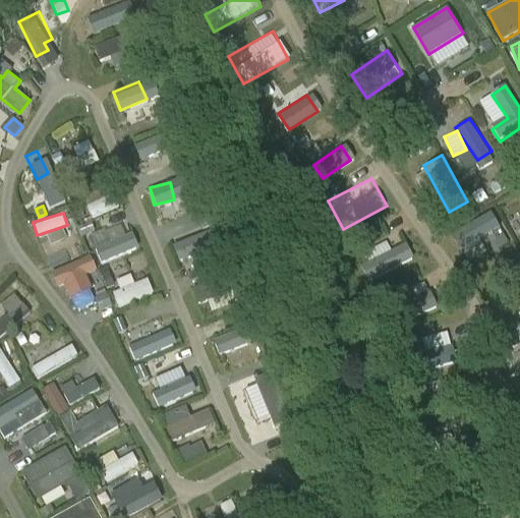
[(454,232),(470,261),(503,241),(486,214),(454,232)]
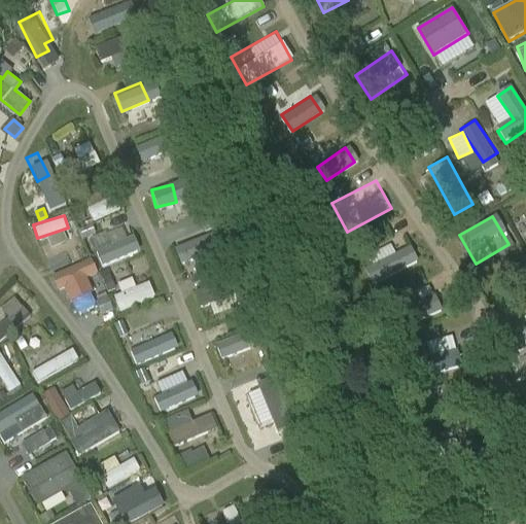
[(134,234),(126,238),(119,225),(91,240),(103,266),(141,248),(134,234)]
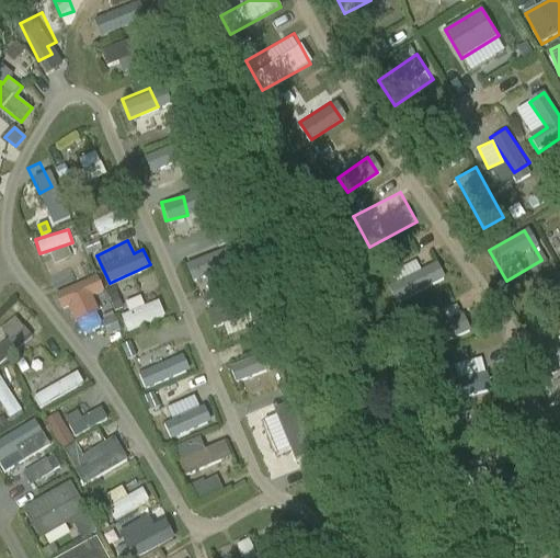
[(184,262),(191,280),(228,268),(223,249),(184,262)]
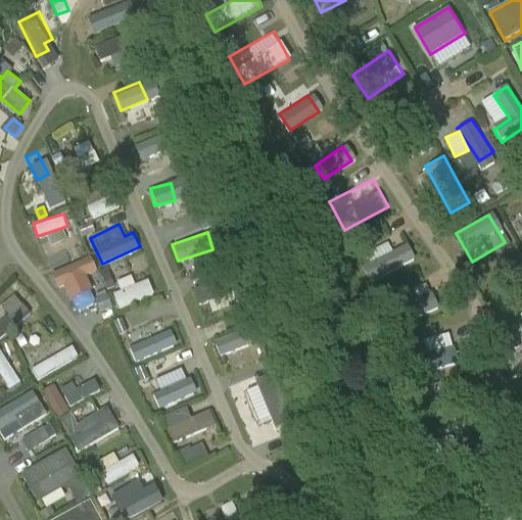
[(389,240),(361,255),(374,280),(415,257),(407,242),(393,249),(389,240)]
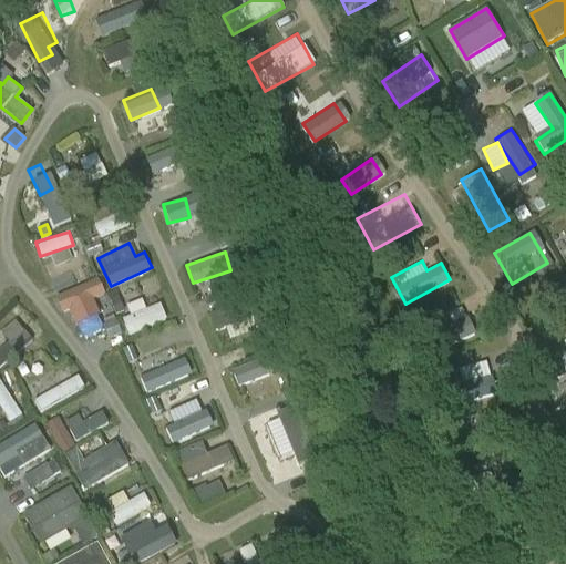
[(70,308),(73,322),(99,316),(94,297),(104,295),(101,279),(54,290),(59,310),(70,308)]
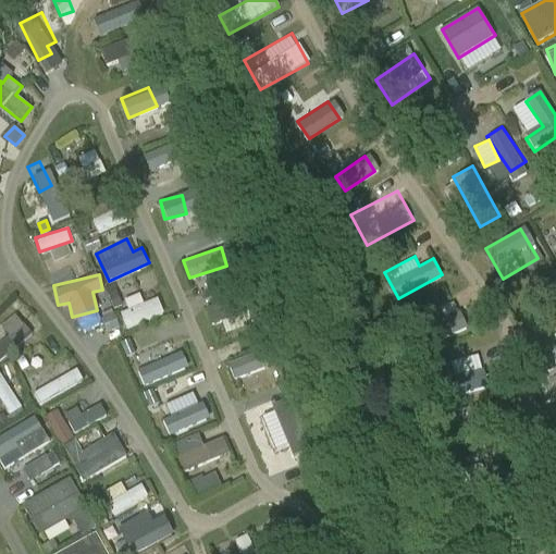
[(120,311),(123,325),(163,315),(159,297),(143,300),(140,293),(125,297),(128,309),(120,311)]
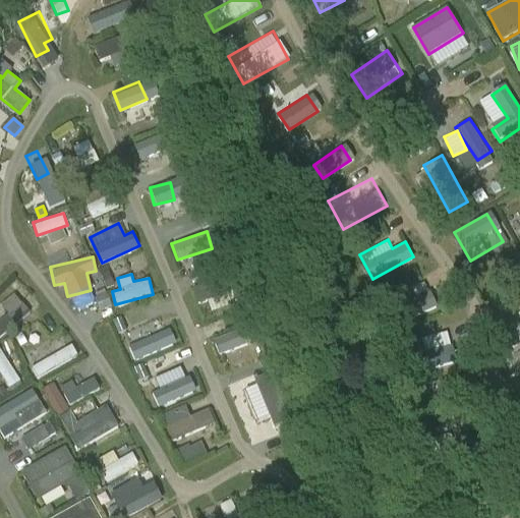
[(1,304),(7,311),(0,318),(0,328),(4,333),(29,309),(13,292),(1,304)]
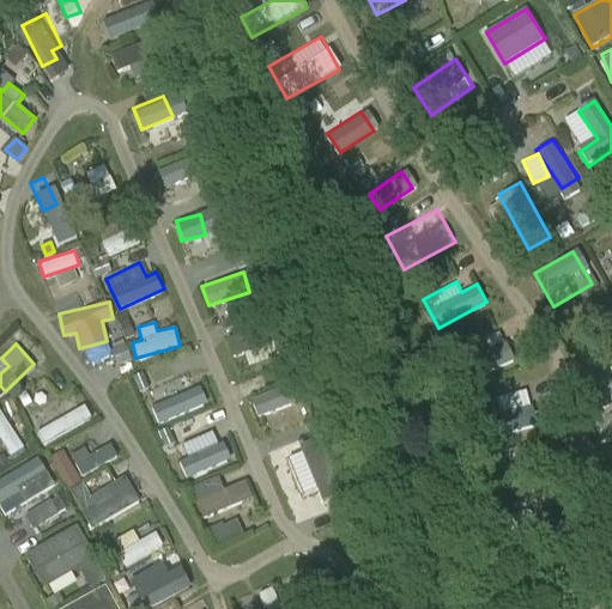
[(611,375),(606,377),(589,385),(601,408),(611,402),(611,375)]
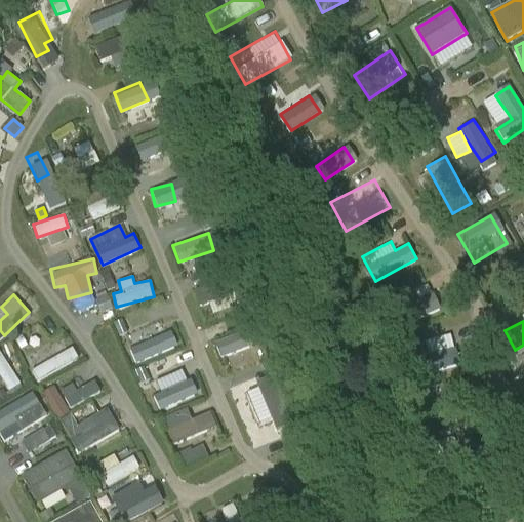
[(133,361),(177,348),(171,330),(128,344),(133,361)]
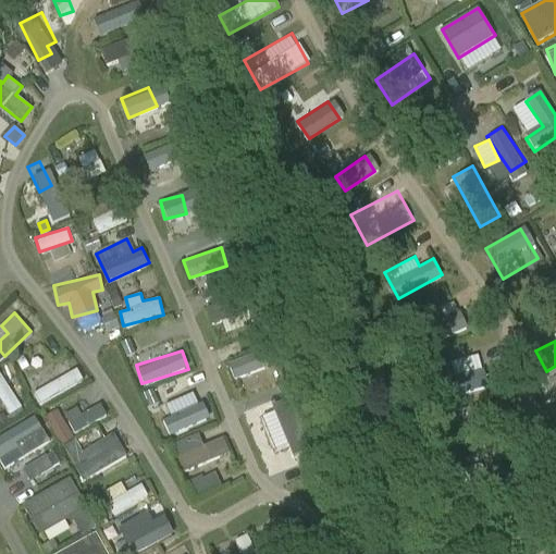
[(231,378),(243,378),(244,384),(268,383),(266,354),(229,357),(231,378)]
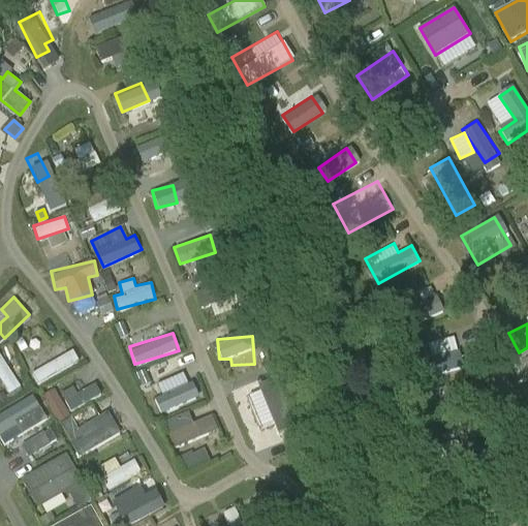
[(72,349),(32,371),(38,382),(79,361),(72,349)]
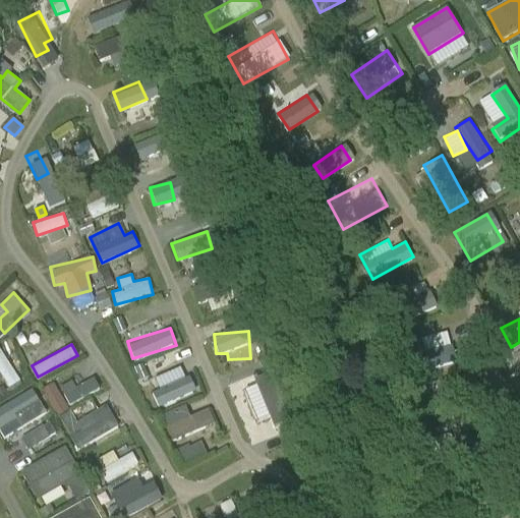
[(0,377),(3,376),(10,387),(20,380),(0,346),(0,377)]
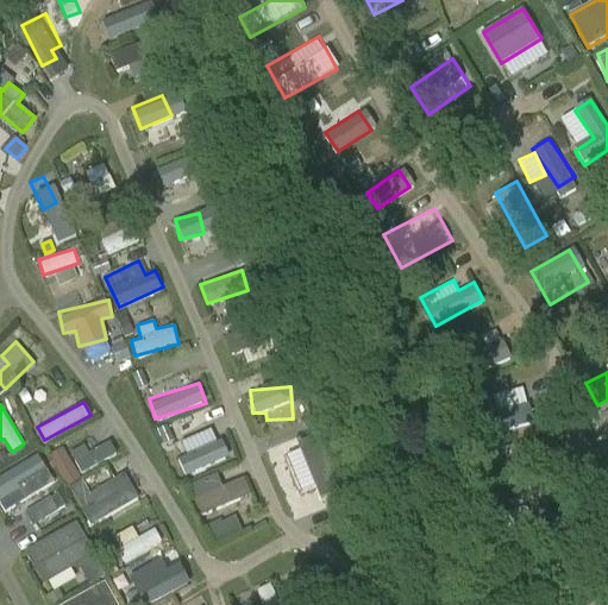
[(185,474),(230,454),(223,438),(176,457),(185,474)]
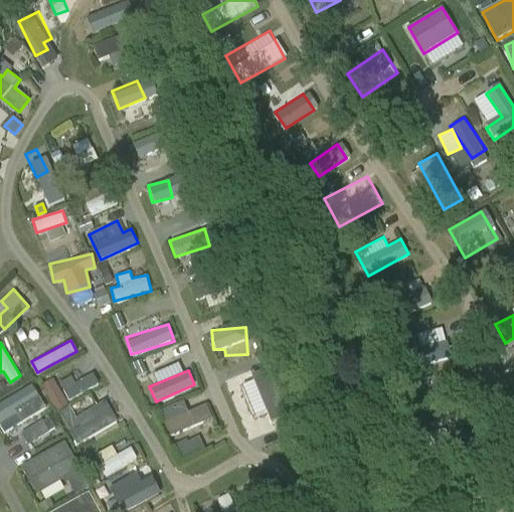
[(59,380),(69,398),(100,382),(94,371),(75,381),(71,374),(59,380)]
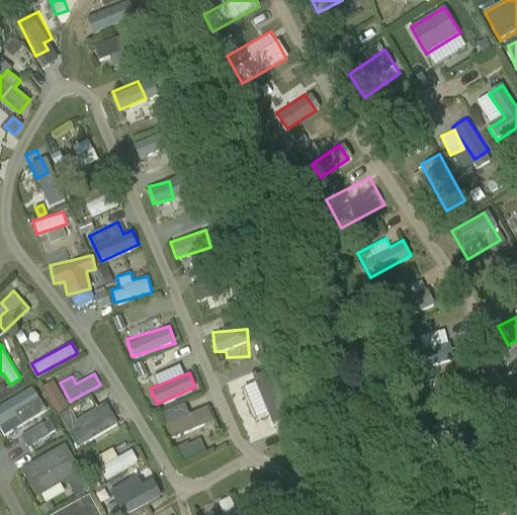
[(52,411),(66,407),(59,379),(45,382),(52,411)]
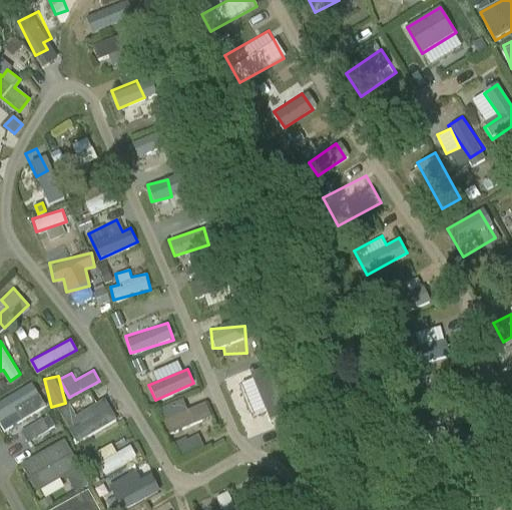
[(32,381),(0,398),(0,420),(41,398),(32,381)]
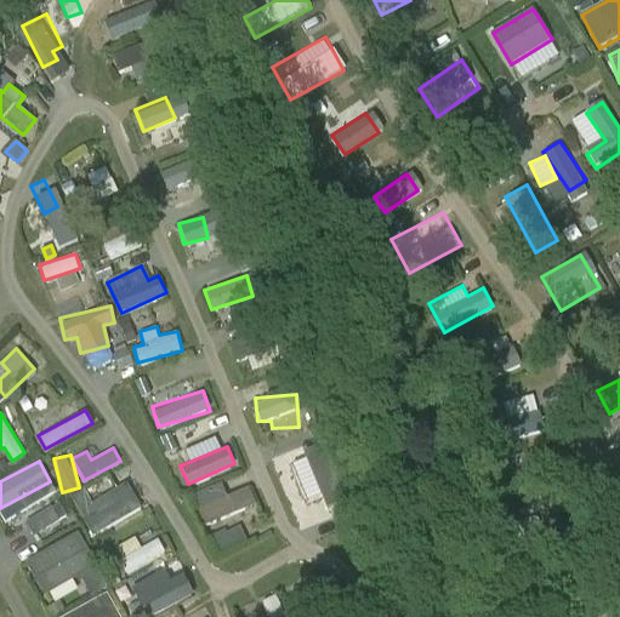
[(77,507),(92,533),(142,507),(126,479),(77,507)]
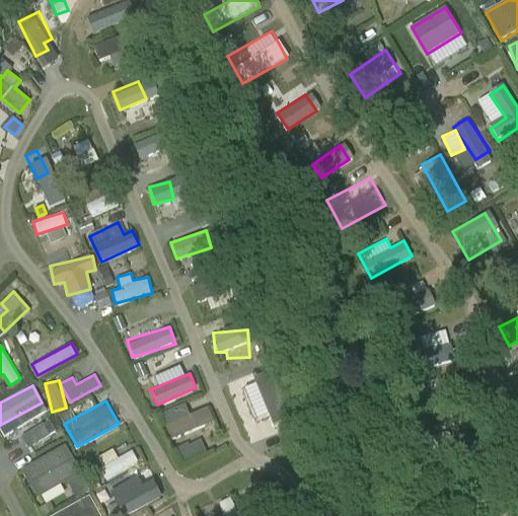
[(163,415),(168,426),(166,427),(171,440),(214,422),(209,409),(191,416),(186,404),(163,415)]
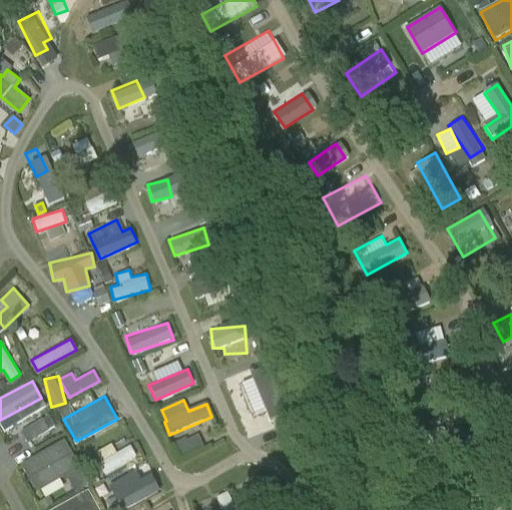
[(35,408),(24,415),(38,436),(55,424),(48,414),(42,418),(35,408)]
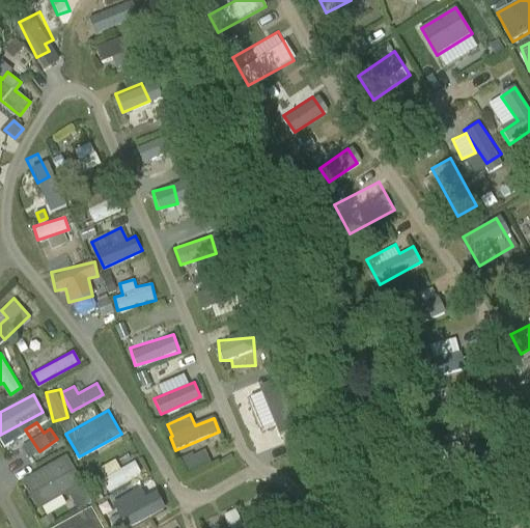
[(63,454),(20,478),(36,508),(80,484),(63,454)]
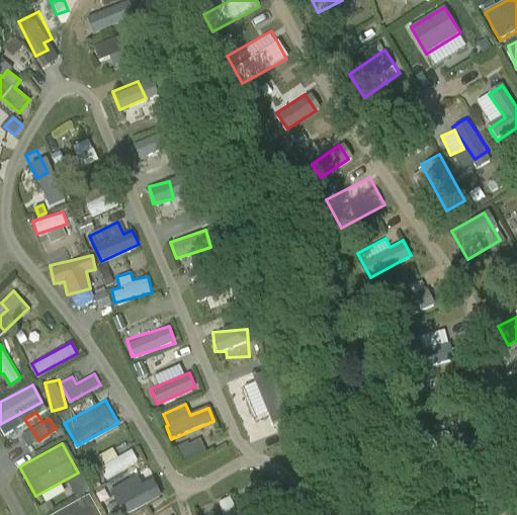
[(100,465),(107,478),(139,460),(132,448),(100,465)]
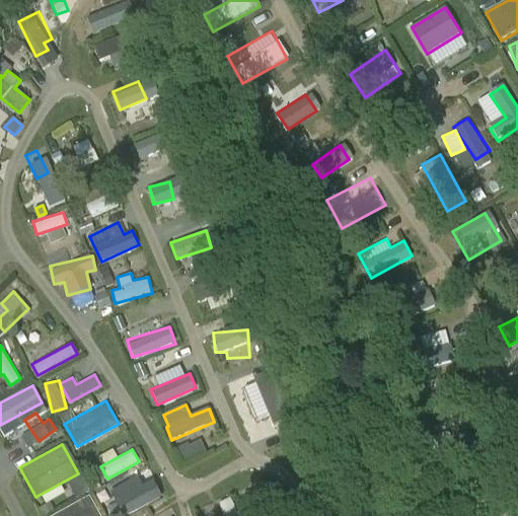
[(139,477),(111,493),(123,515),(126,515),(162,497),(154,482),(143,487),(139,477)]
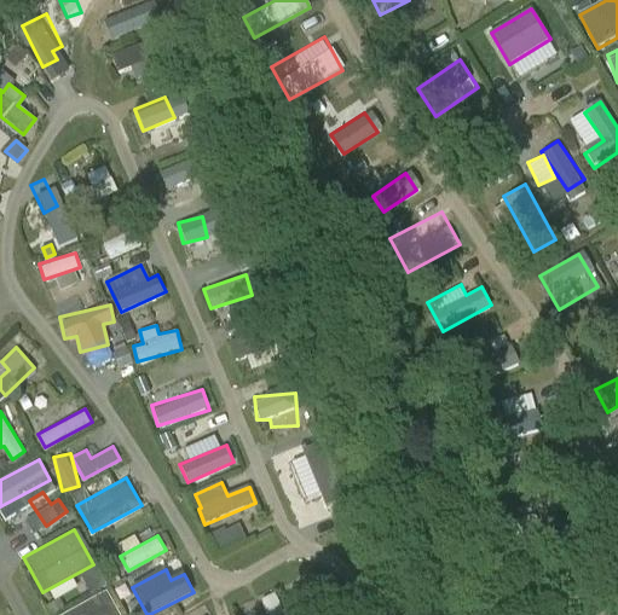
[(120,614),(107,592),(64,614),(120,614)]
